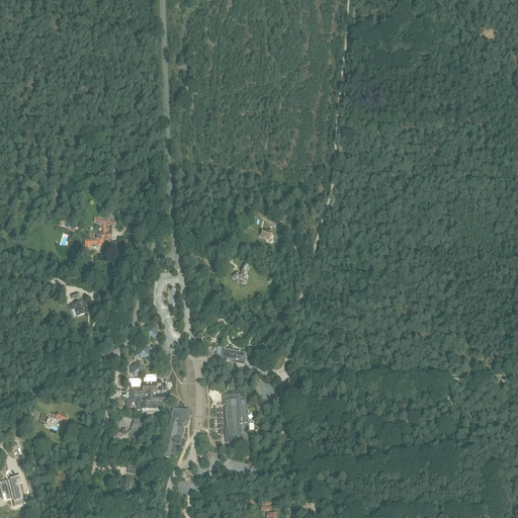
[(106,234),(105,227),(103,227),(103,234),(97,235),(97,240),(85,241),(85,251),(89,251),(89,245),(98,245),(98,246),(102,246),(102,243),(103,243),(103,239),(110,239),(110,234),(106,234)]
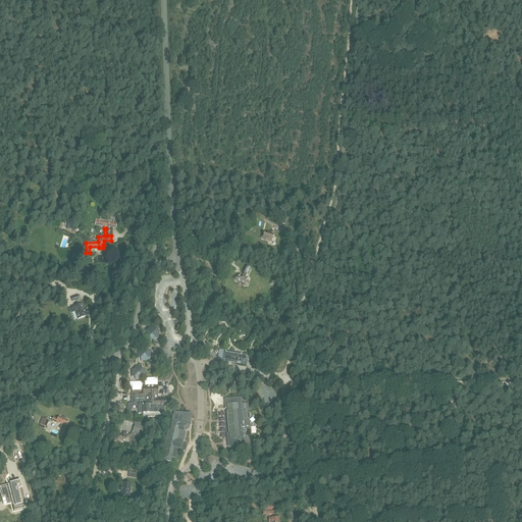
[(263,240),(271,242),(274,232),(271,231),(270,235),(265,232),(263,240)]
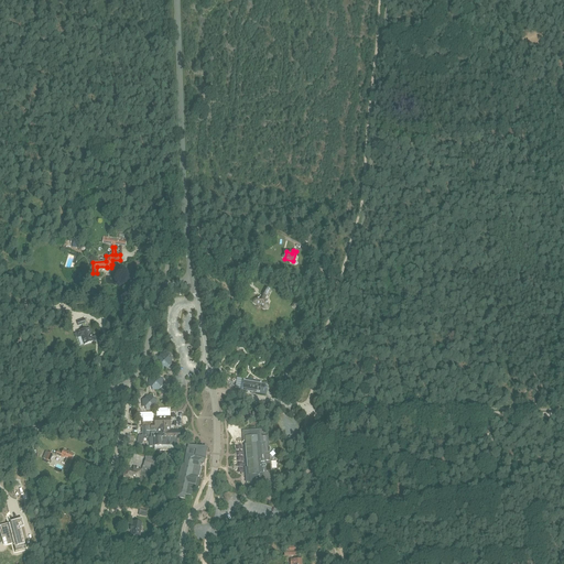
[(266,299),(267,297),(268,297),(271,291),(267,289),(262,295),(263,295),(263,297),(260,295),(259,299),(257,297),(256,300),(255,302),(256,303),(258,304),(260,304),(261,303),(262,303),(262,305),(263,307),(266,308),(268,308),(269,306),(269,305),(271,302),(266,299)]
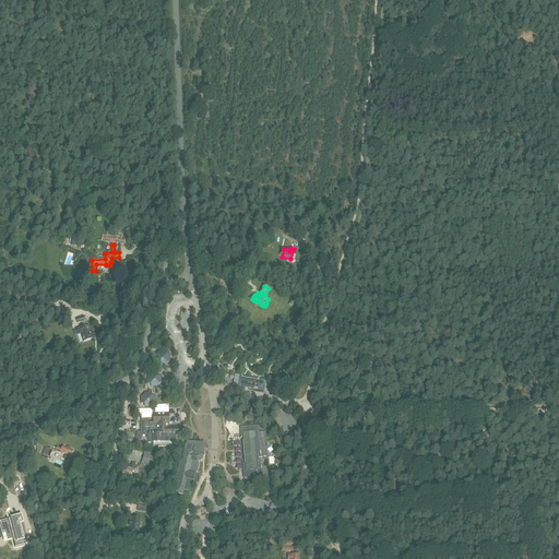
[(91,333),(88,325),(86,326),(84,321),(85,321),(83,317),(76,319),(78,323),(81,322),(83,328),(76,330),(78,334),(81,334),(83,342),(96,339),(94,332),(91,333)]
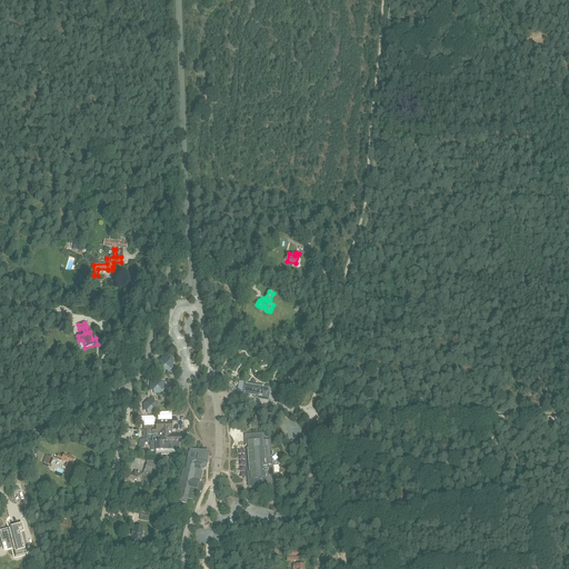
[(171,359),(158,359),(158,372),(171,372),(171,359)]
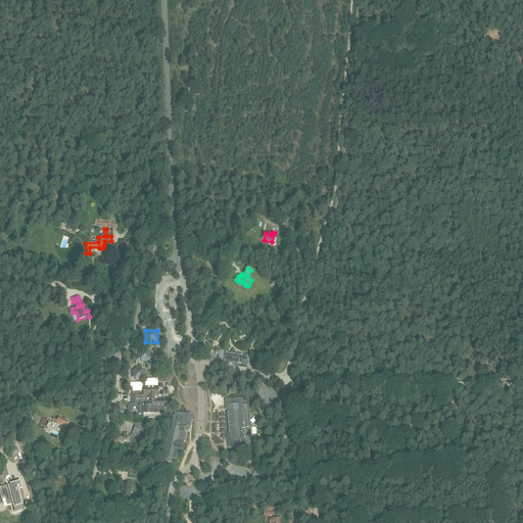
[(147,351),(147,348),(141,348),(141,351),(138,351),(138,359),(141,359),(141,362),(147,362),(147,359),(150,359),(150,351),(147,351)]
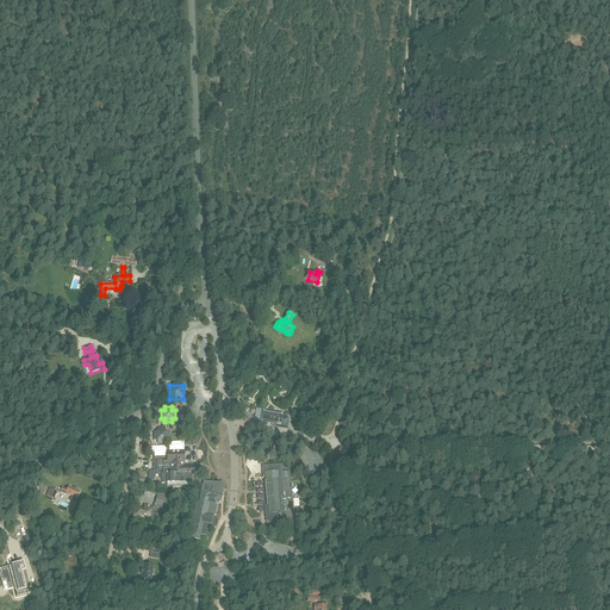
[(263,412),(263,410),(256,409),(254,421),(262,422),(262,419),(263,412)]
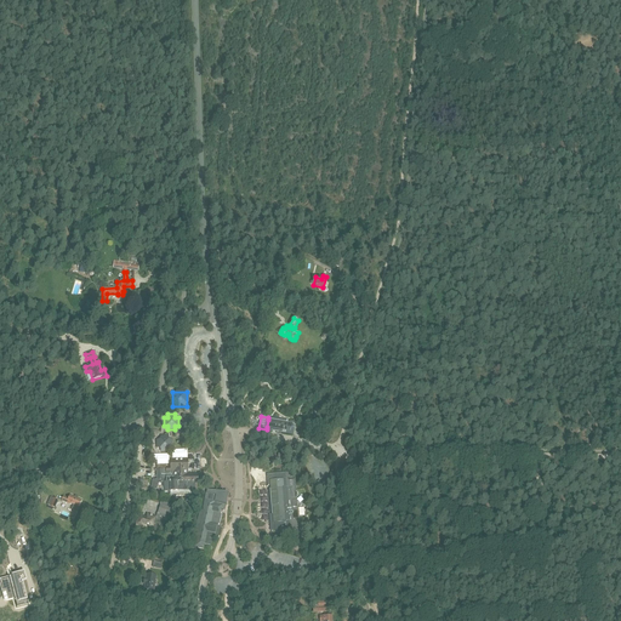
[(169,440),(169,437),(160,437),(160,440),(157,440),(157,448),(160,448),(160,451),(169,451),(169,448),(172,448),(172,440),(169,440)]
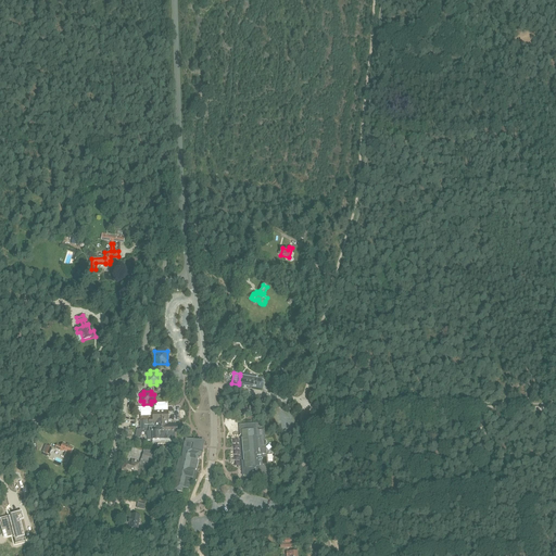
[(147,432),(147,441),(153,441),(177,441),(176,434),(177,434),(177,425),(168,425),(167,412),(152,412),(152,419),(149,419),(149,421),(140,421),(140,430),(137,430),(135,438),(140,439),(141,433),(144,433),(144,432),(147,432)]
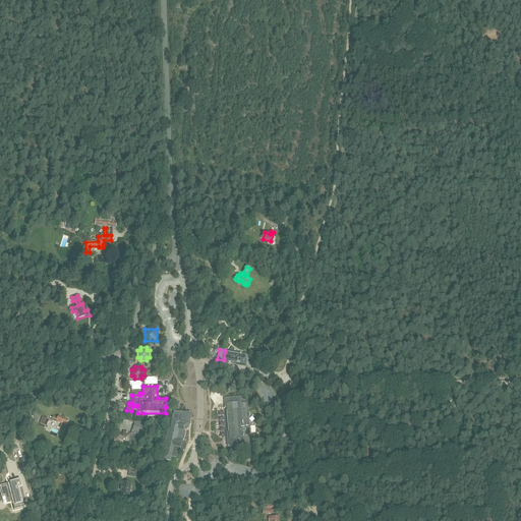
[(249,444),(248,437),(250,437),(249,418),(249,415),(248,415),(248,408),(241,409),(239,397),(224,398),(225,408),(228,407),(230,432),(226,432),(228,446),(249,444)]
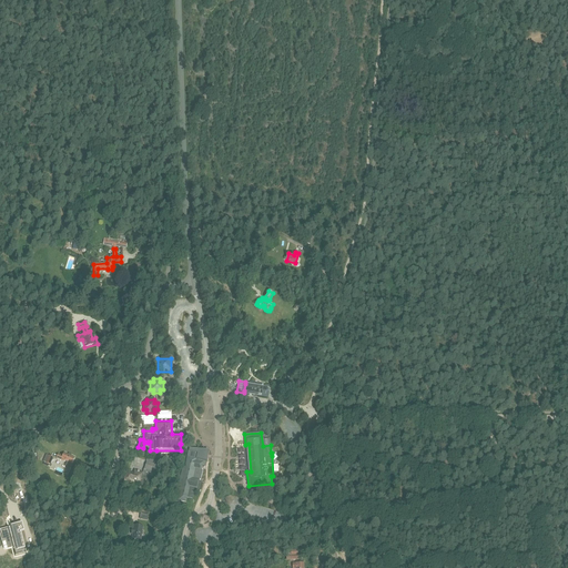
[(189,453),(186,460),(188,460),(185,468),(184,468),(182,478),(181,478),(179,487),(180,487),(178,500),(185,503),(186,498),(192,499),(193,495),(194,496),(195,493),(198,493),(201,483),(199,482),(201,480),(203,470),(202,470),(202,466),(205,466),(206,462),(208,462),(208,459),(208,457),(206,457),(208,450),(190,448),(189,453)]
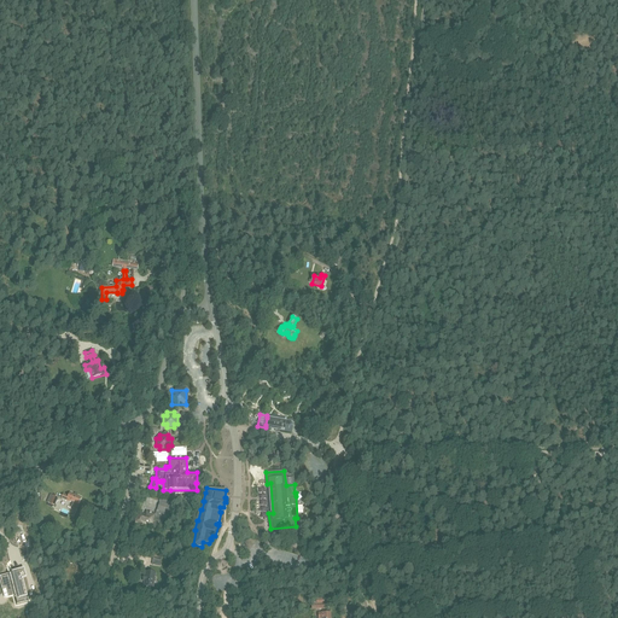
[(81,499),(70,494),(68,496),(63,494),(62,499),(70,502),(70,501),(79,505),(81,499)]
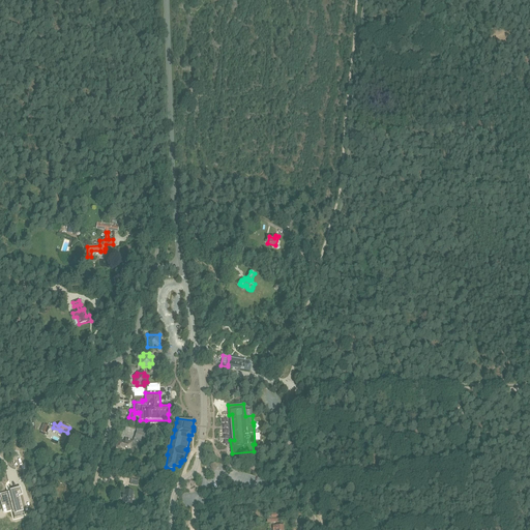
[(146,442),(150,433),(138,429),(133,441),(125,438),(125,439),(120,437),(117,444),(117,443),(116,447),(121,449),(122,447),(129,450),(130,447),(136,449),(139,443),(143,445),(145,441),(146,442)]
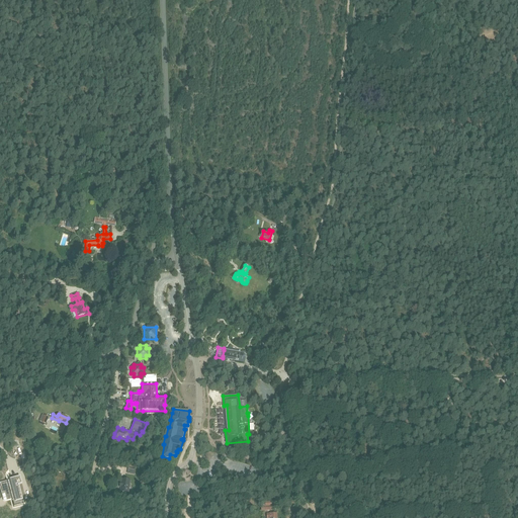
[(16,506),(21,504),(14,479),(9,481),(10,482),(2,484),(4,489),(2,489),(3,493),(5,492),(6,498),(13,497),(16,506)]
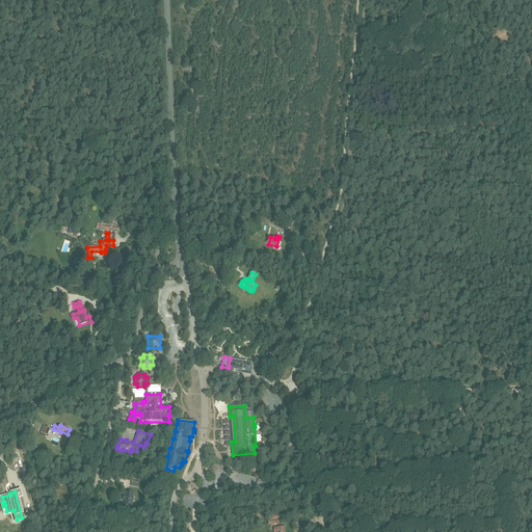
[(133,495),(126,493),(124,505),(132,506),(132,502),(133,502),(134,498),(133,498),(133,495)]
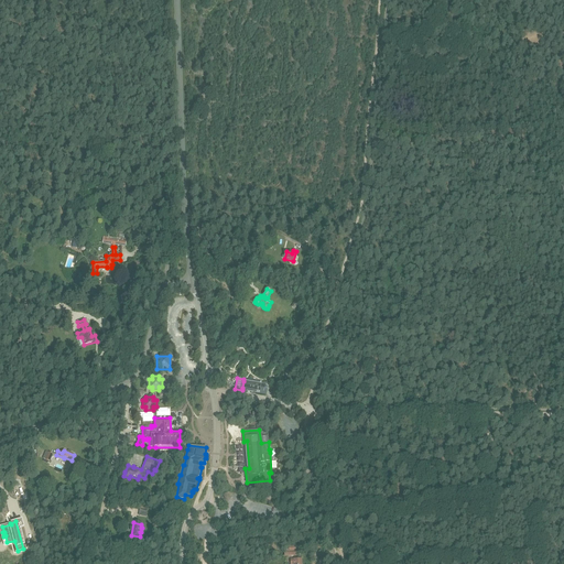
[(296,556),(295,546),(289,548),(289,552),(284,552),(284,556),(296,556)]
